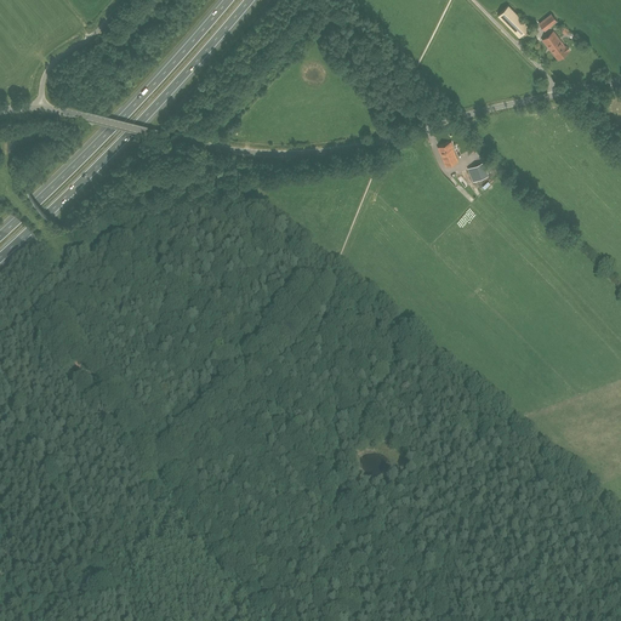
[(530,27),(508,5),(497,16),(519,36),(530,27)]
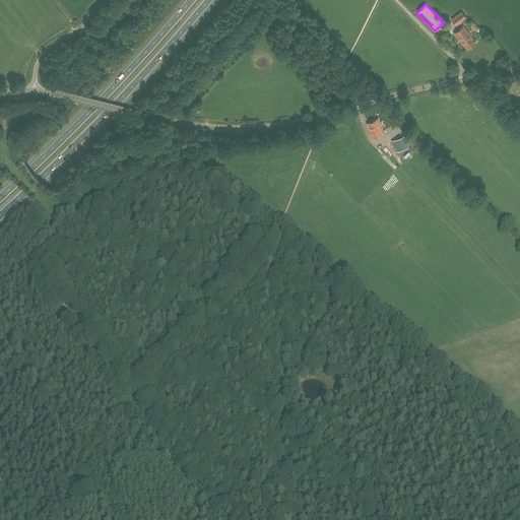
[(452,19),(456,25),(466,17),(461,12),(452,19)]
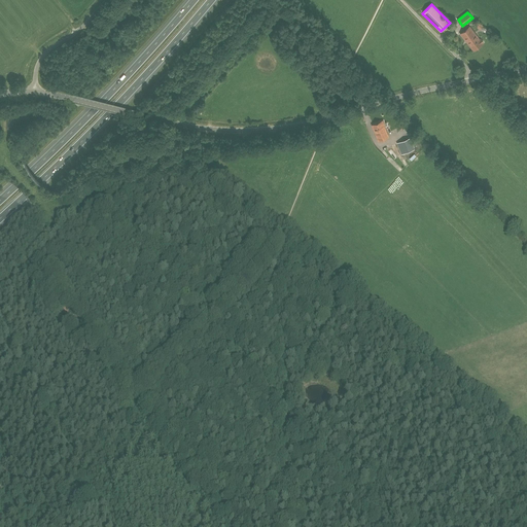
[(469,27),(461,33),(461,34),(473,49),(483,43),(482,42),(483,42),(481,39),(480,39),(469,27)]
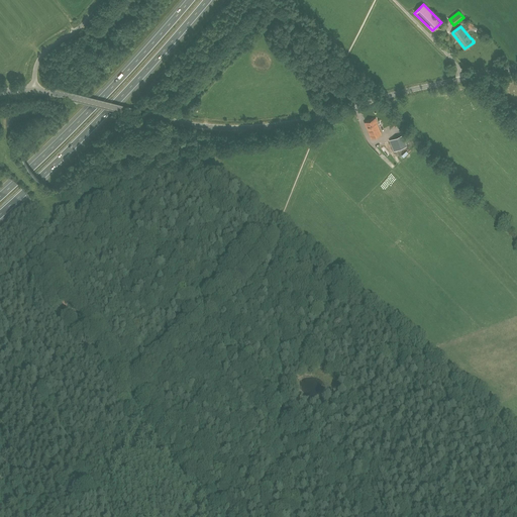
[(375,119),(365,123),(372,138),(381,134),(376,122),(377,122),(377,121),(376,119),(376,118),(375,119)]
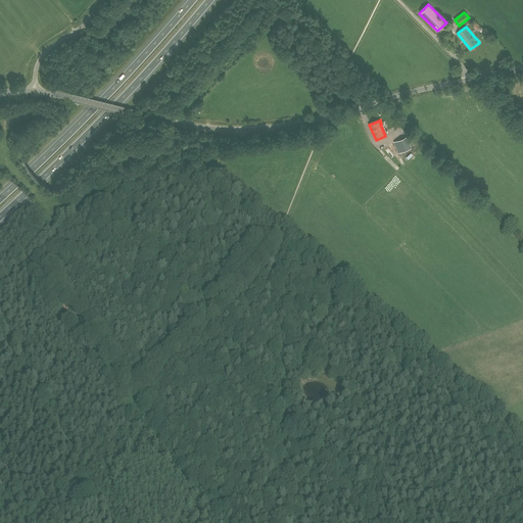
[(409,148),(406,137),(392,141),(396,152),(409,148)]
